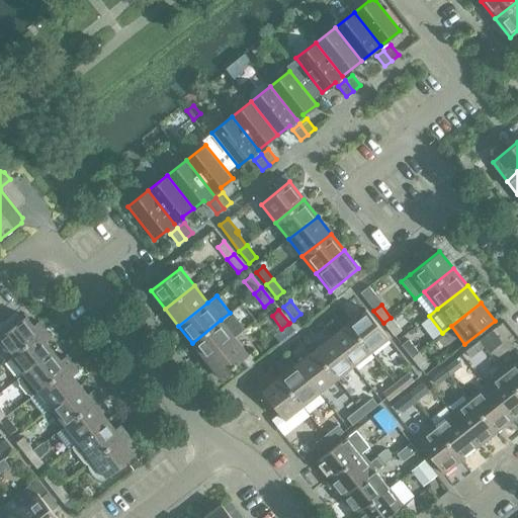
[(365,310),(348,324),(371,353),(389,339),(365,310)]
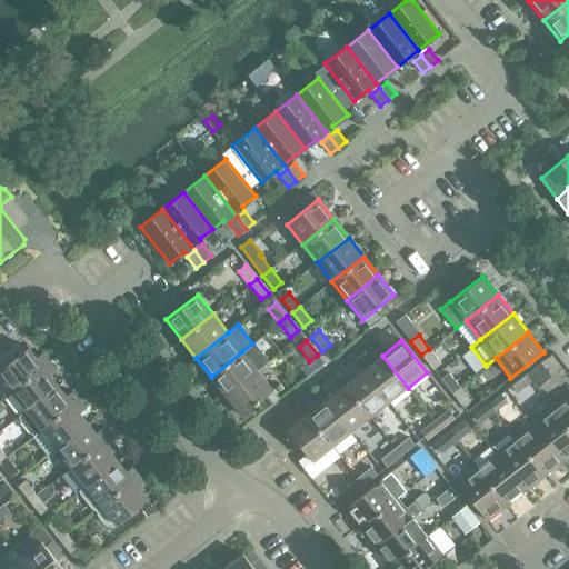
[(226,396),(258,370),(268,362),(252,343),(242,351),(211,377),(226,396)]
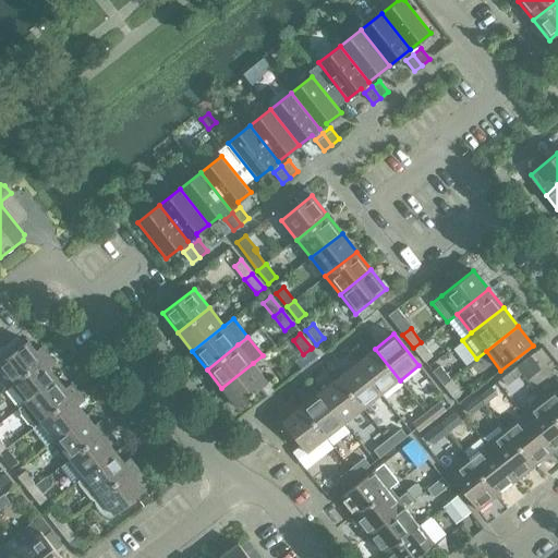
[(26,341),(0,361),(0,371),(11,385),(48,355),(41,348),(36,353),(26,341)]
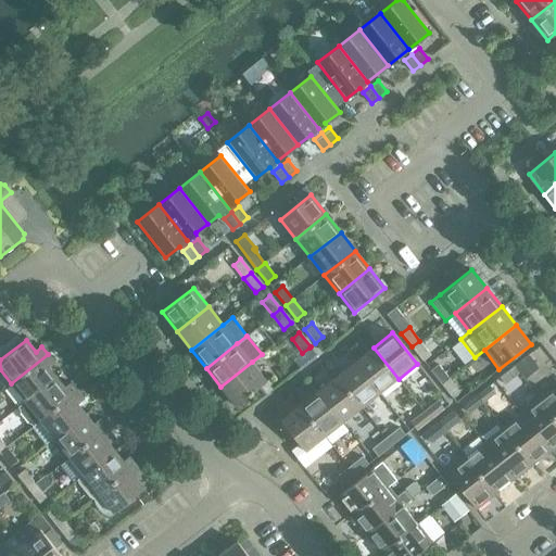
[(430,355),(419,341),(412,346),(422,361),(430,355)]
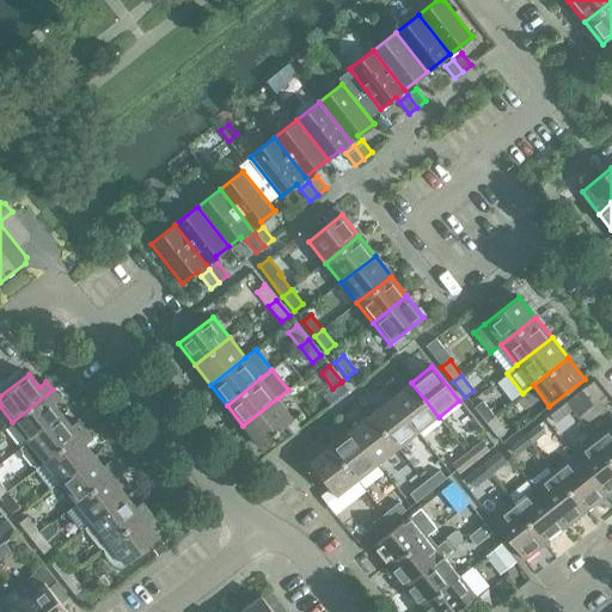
[(411,383),(391,398),(418,433),(439,417),(411,383)]
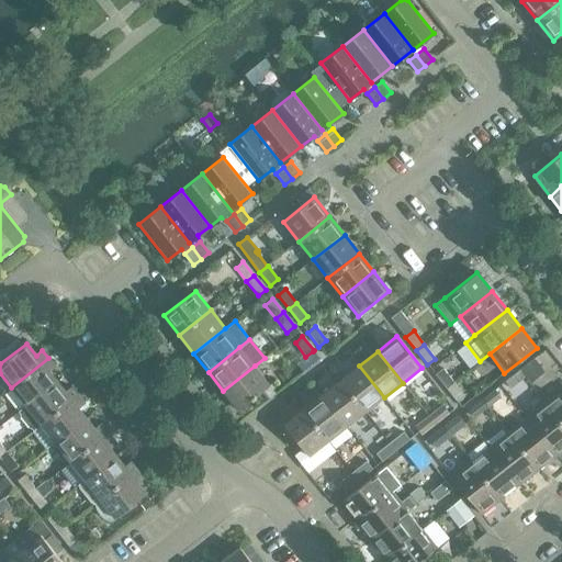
[(55,366),(48,358),(11,388),(25,406),(56,381),(48,371),(55,366)]
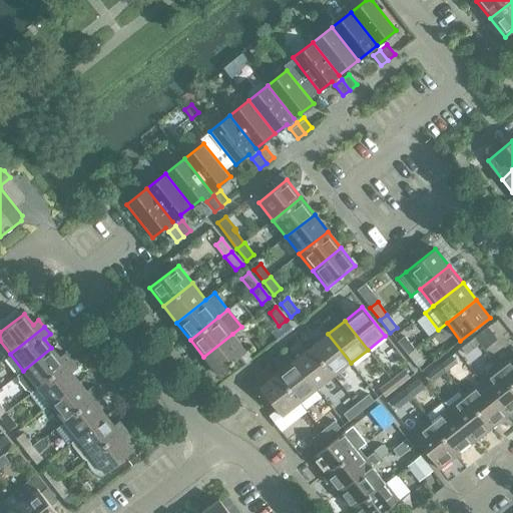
[(487,328),(475,338),(484,349),(497,339),(487,328)]
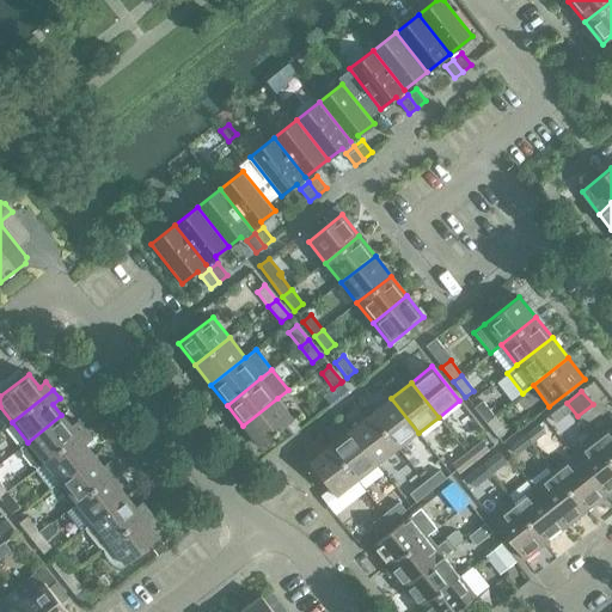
[(277,398),(243,426),(259,446),(294,420),(277,398)]
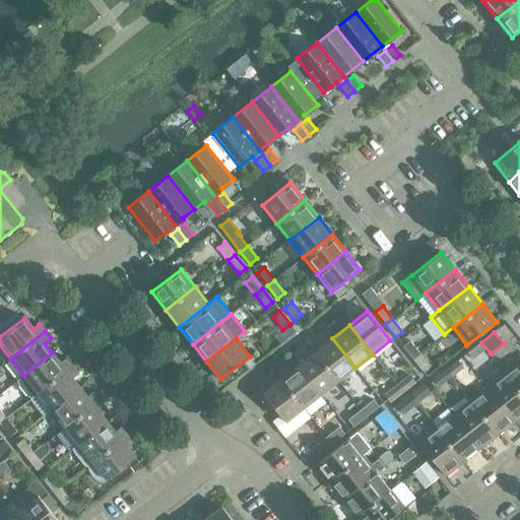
[(332,338),(315,351),(338,382),(355,368),(332,338)]
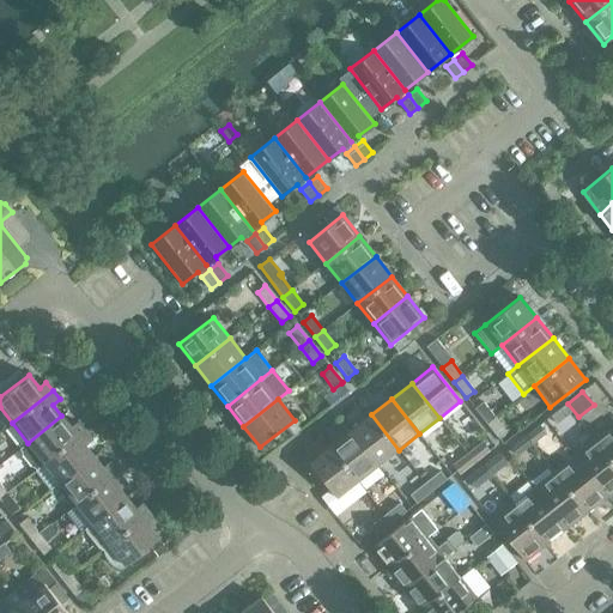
[(474,408),(486,423),(495,417),(483,401),(474,408)]
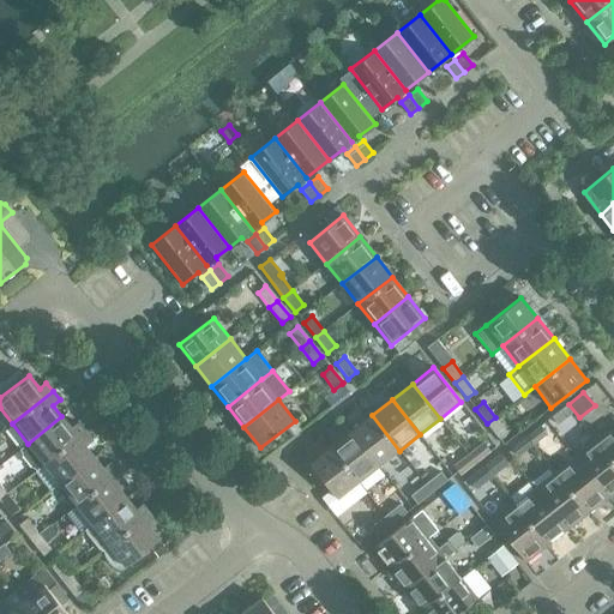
[(573,411),(567,404),(551,416),(558,425),(573,411)]
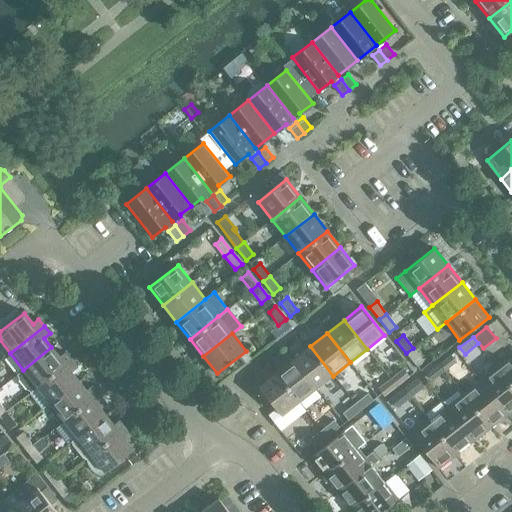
[(310,346),(293,360),(316,389),(333,376),(310,346)]
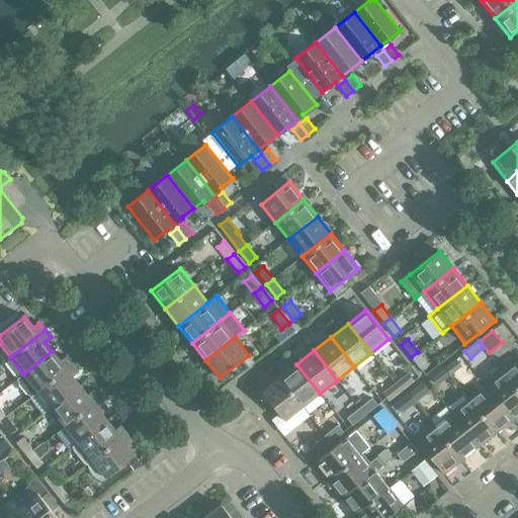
[(37,392),(71,364),(66,357),(60,361),(52,351),(23,374),(17,379),(18,385),(25,394),(30,397),(37,392)]
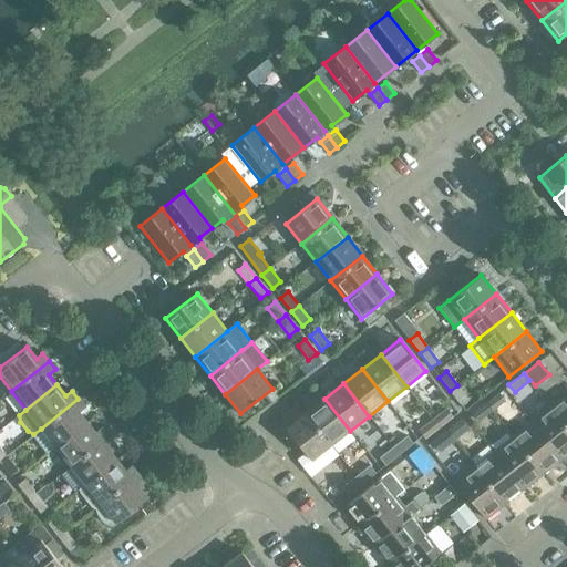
[(450,391),(461,405),(468,400),(457,385),(450,391)]
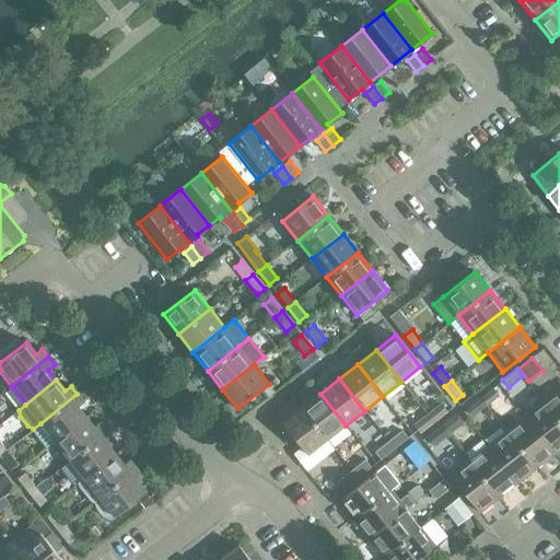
[(559,386),(543,400),(559,422),(559,386)]
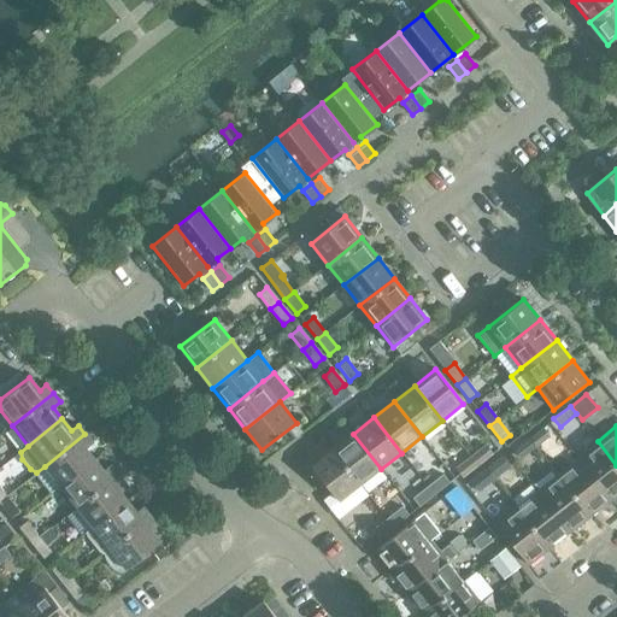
[(93,444),(84,434),(45,466),(60,487),(94,459),(86,448),(93,444)]
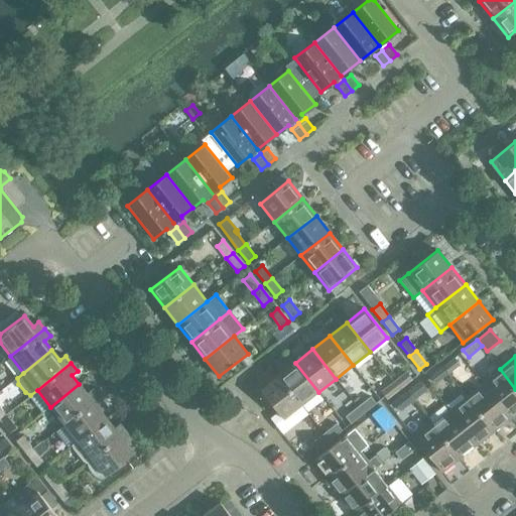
[(295,363),(278,376),(301,405),(318,392),(295,363)]
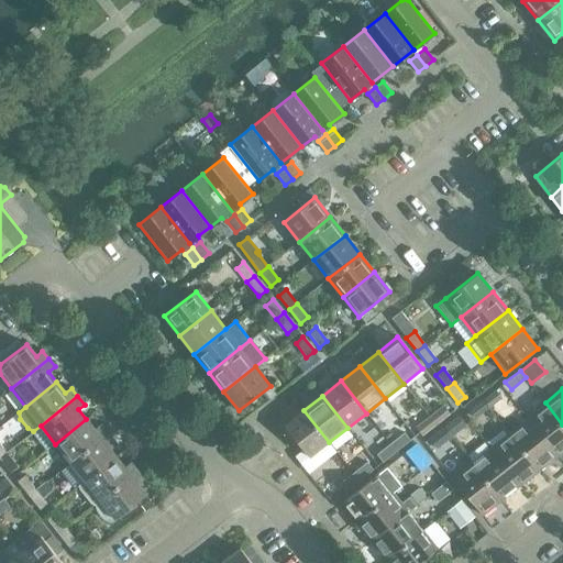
[(488,407),(483,399),(470,410),(475,418),(488,407)]
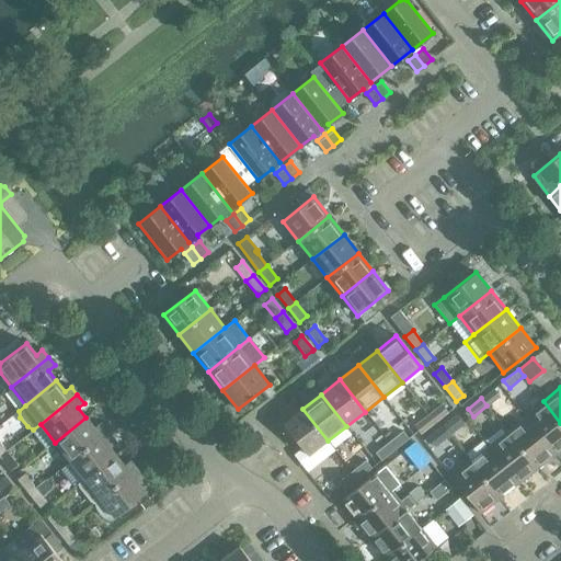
[(554,454),(560,449),(560,448),(560,423),(544,401),(525,416),(554,454)]
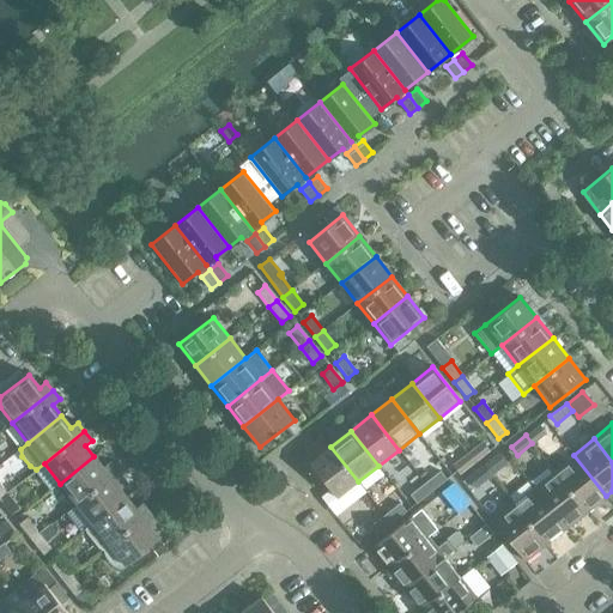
[(468,454),(474,462),(490,450),(483,442),(468,454)]
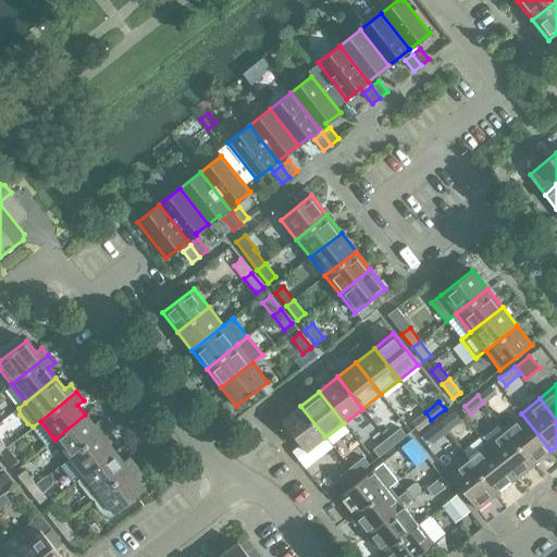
[(300,406),(281,421),(306,453),(325,437),(300,406)]
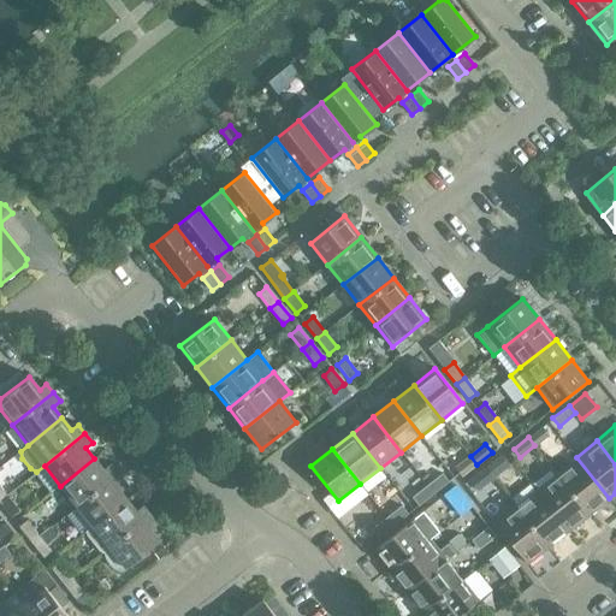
[(507,463),(502,457),(499,455),(485,467),(486,468),(491,475),(507,463)]
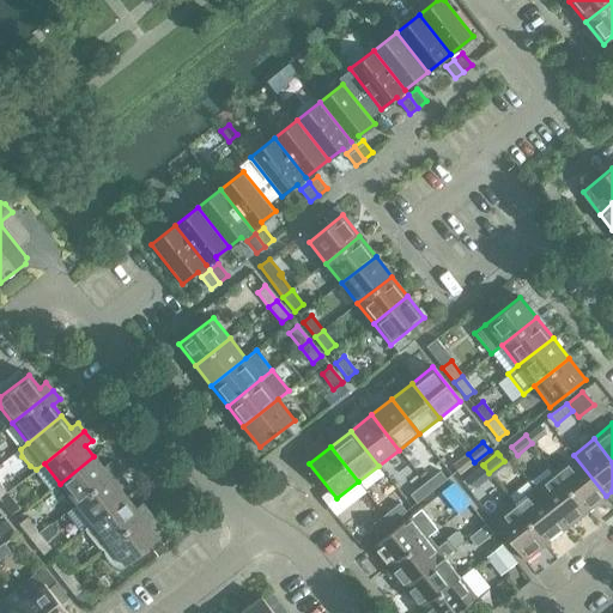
[(474,462),(468,454),(453,466),(459,474),(474,462)]
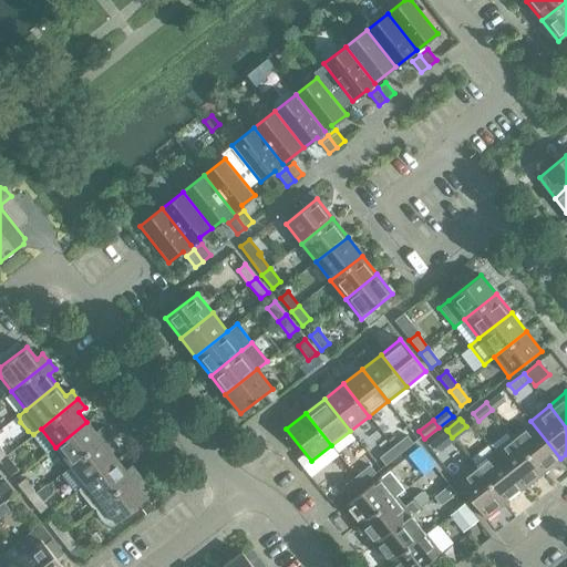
[(512,435),(542,474),(560,459),(531,421),(512,435)]
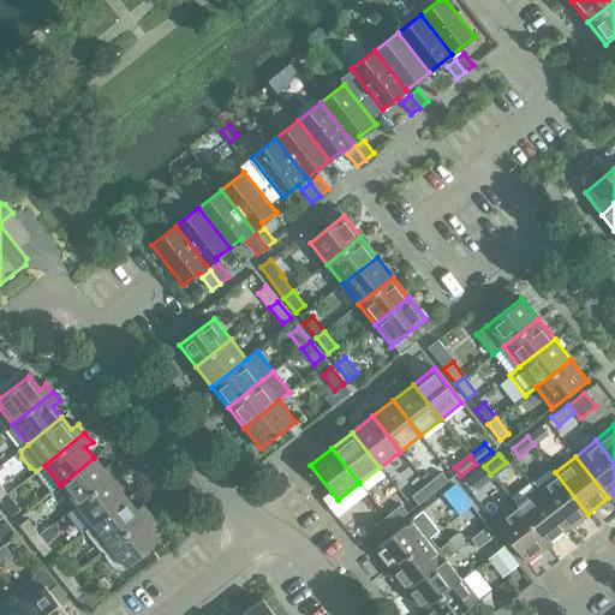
[(103,470),(94,458),(60,485),(76,506),(117,473),(109,464),(103,470)]
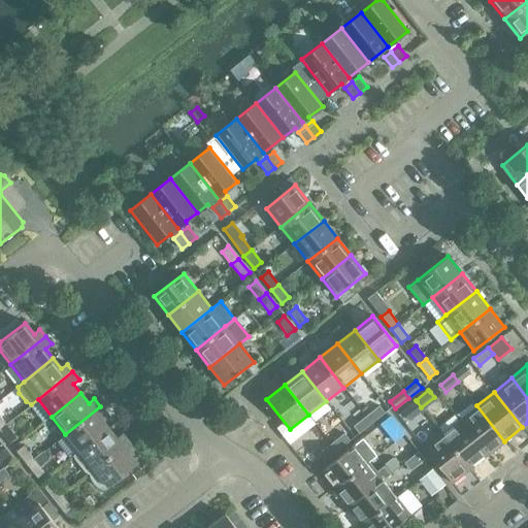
[(416,400),(402,410),(407,418),(421,407),(417,401),(416,400)]
